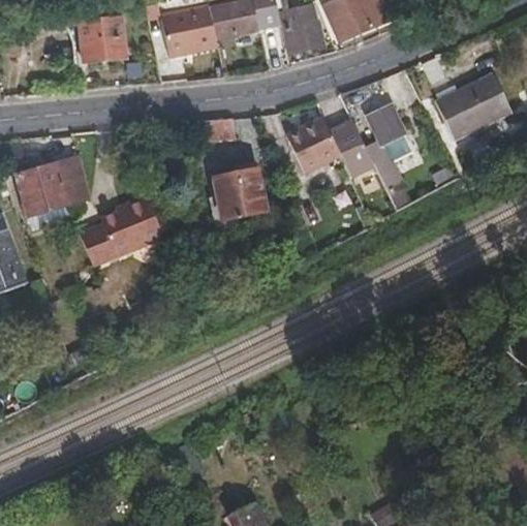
[(209,14),(213,34),(258,25),(257,23),(278,19),(274,0),(249,0),(209,8),(209,14)]
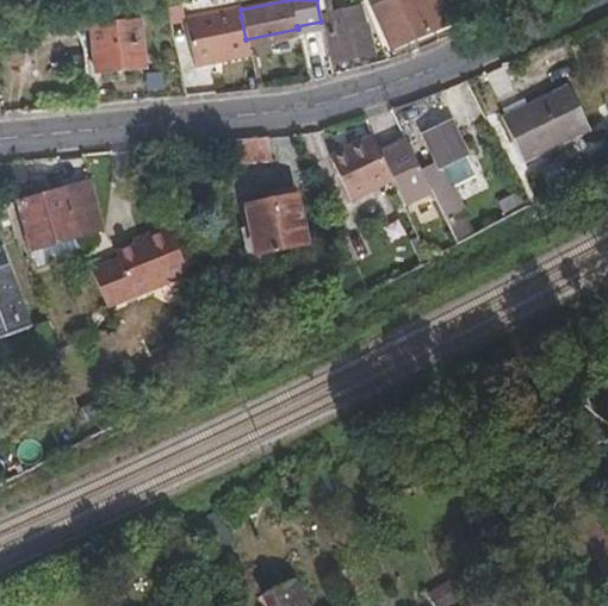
[(447,22),(442,0),(390,0),(374,7),(391,48),(447,22)]
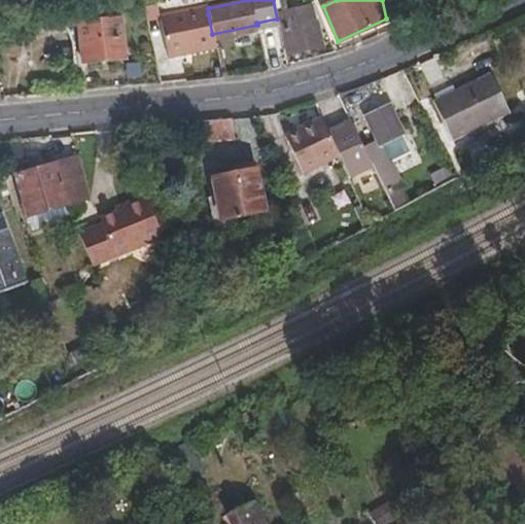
[(208,14),(208,8),(208,6),(160,15),(168,58),(216,49),(212,34),(208,14)]
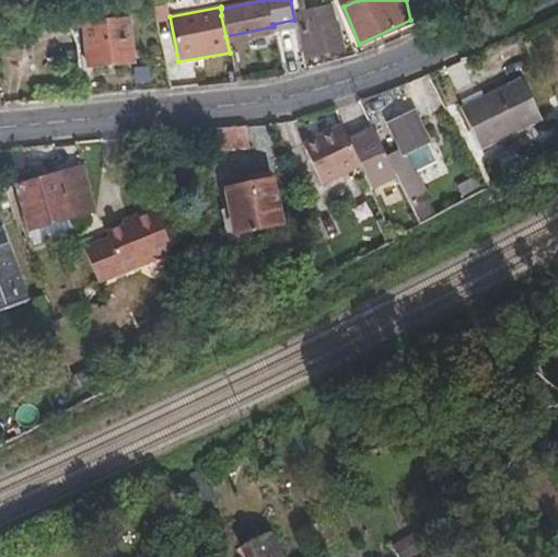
[(335,21),(332,7),(295,12),(304,57),(344,49),(339,21),(335,21)]
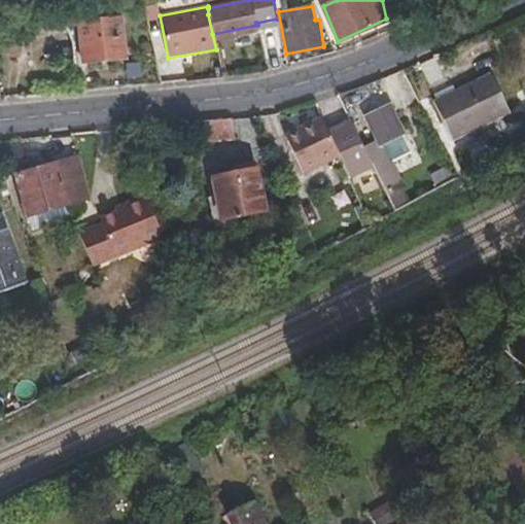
[(77,24),(81,63),(124,59),(119,19),(77,24)]
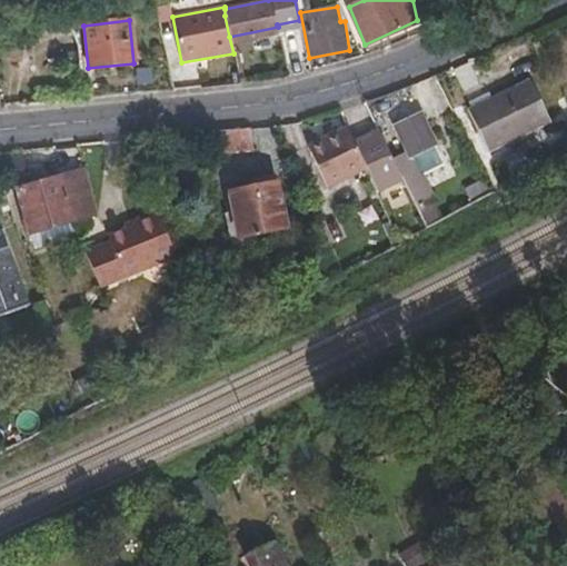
[(468,106),(489,148),(550,116),(529,73),(468,106)]
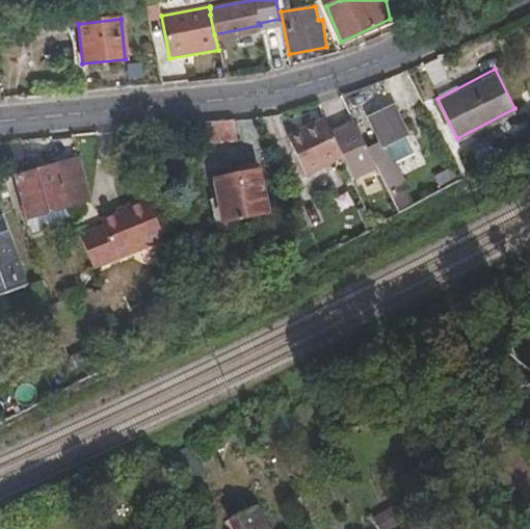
[(381,141),(366,149),(375,167),(389,194),(405,185),(394,162),(385,143),(406,133),(394,106),(370,117),(381,141)]
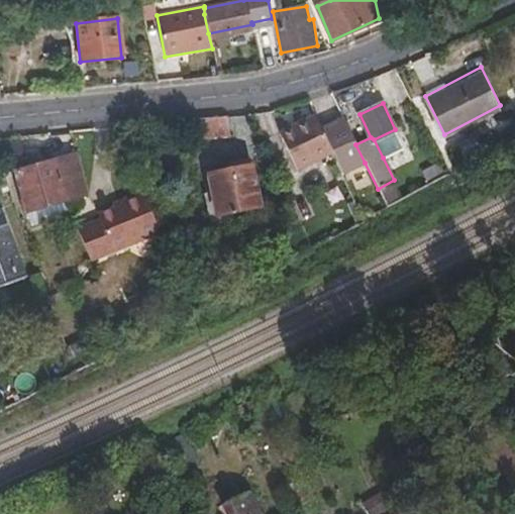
[(228,134),(226,115),(192,118),(194,137),(228,134)]
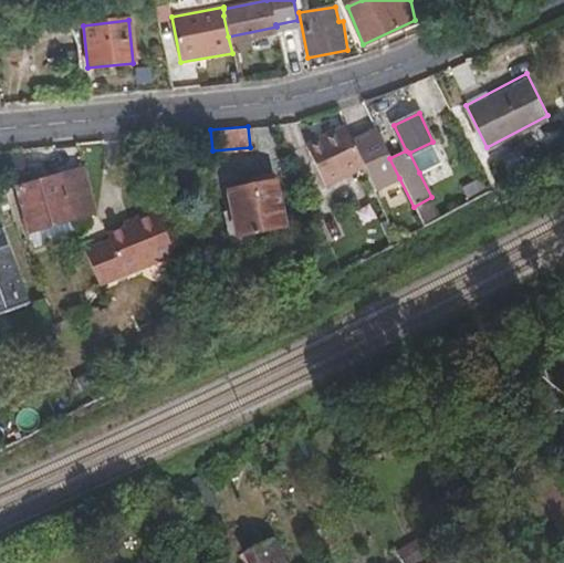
[(399,178),(389,158),(375,127),(351,138),(374,190),(399,178)]
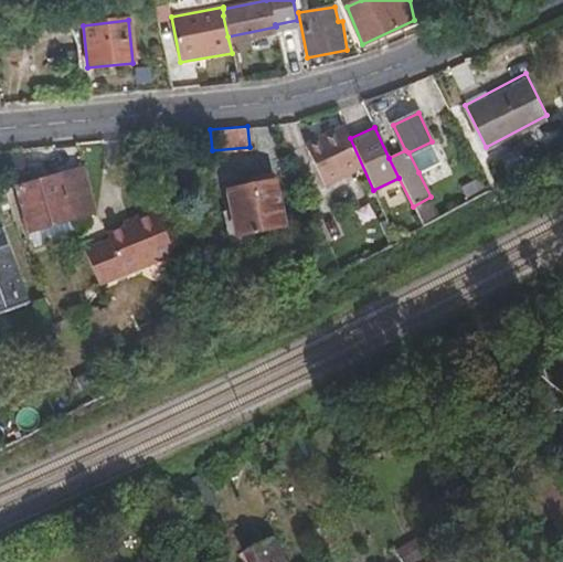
[(441,161),(432,141),(409,152),(418,172),(441,161)]
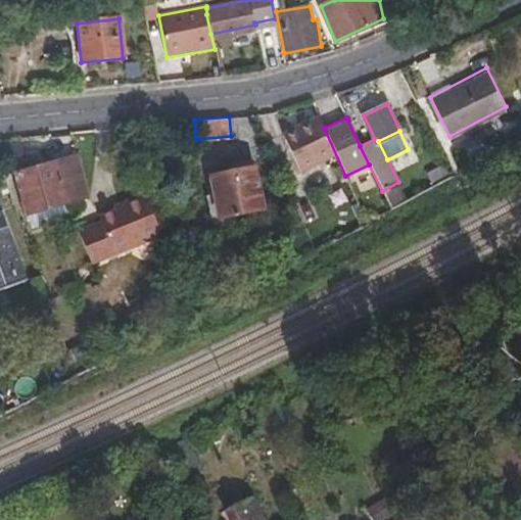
[(89,187),(80,156),(15,174),(27,216),(40,211),(85,198),(89,187)]
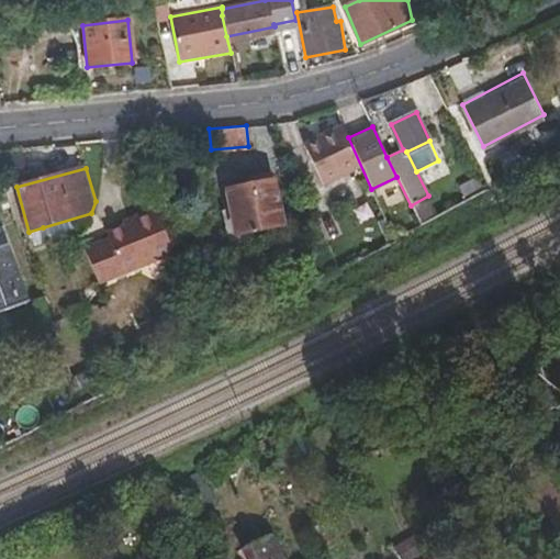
[(226,188),(234,231),(281,223),(273,179),(226,188)]
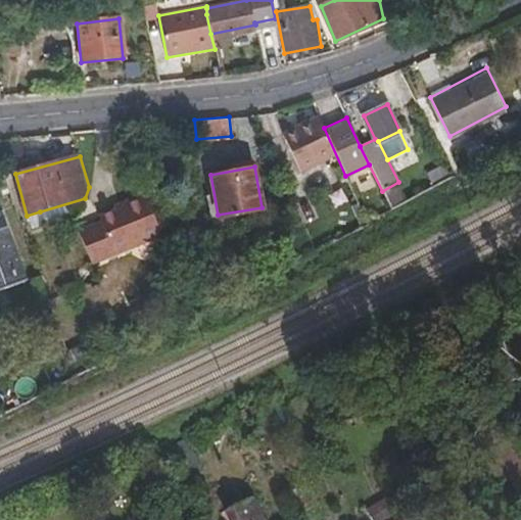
[(150,209),(144,193),(119,203),(121,208),(98,217),(112,252),(159,234),(150,209)]
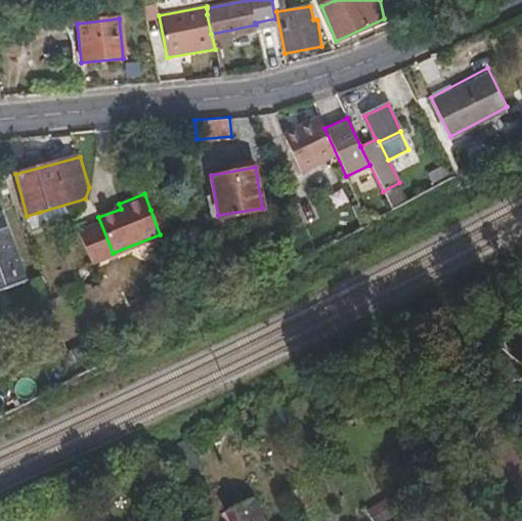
[(85,199),(40,212),(44,225),(80,213),(85,199)]
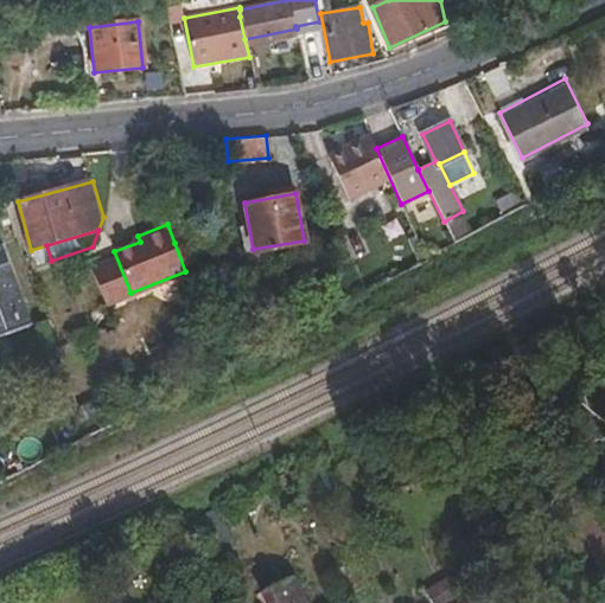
[(0,329),(23,322),(1,260),(0,258),(0,329)]
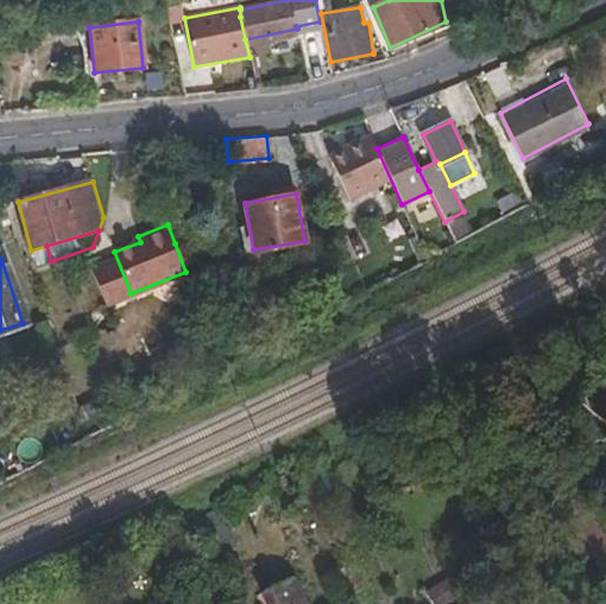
[(605,548),(593,554),(604,574),(605,573),(605,548)]
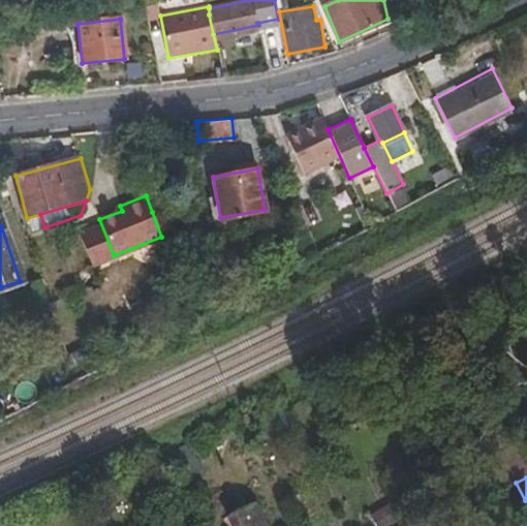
[(262,525),(251,503),(225,517),(229,525),(262,525)]
